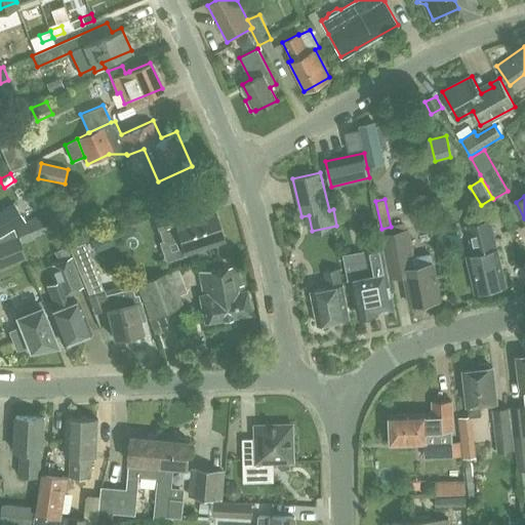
[(0,209),(0,233),(23,220),(11,203),(0,209)]
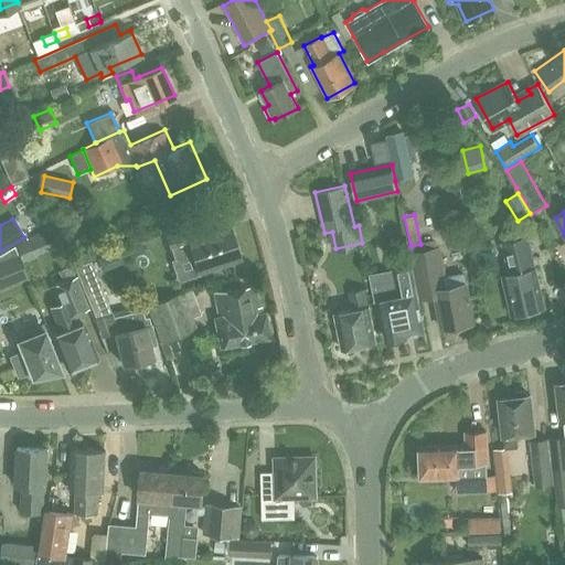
[(195,236),(192,224),(164,233),(173,259),(193,254),(199,270),(240,257),(230,225),(195,236)]
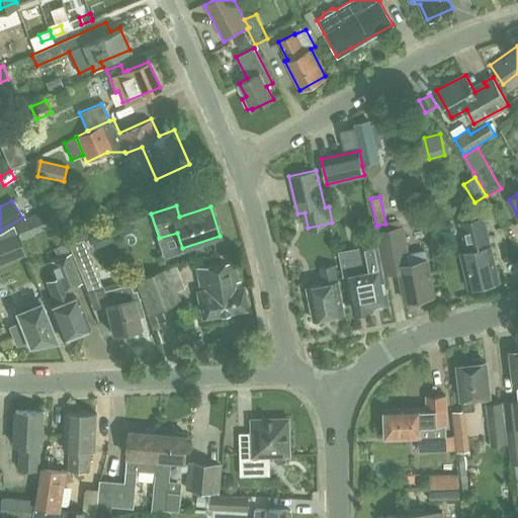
[(36,232),(29,216),(15,225),(21,239),(32,235),(32,234),(36,232)]
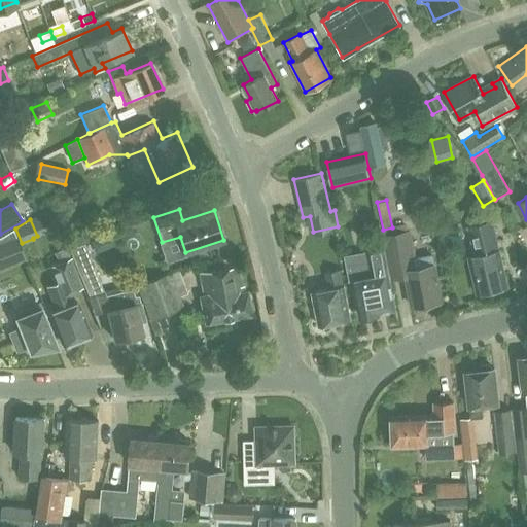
[(498,250),(492,221),(468,226),(475,255),(468,256),(477,294),(507,287),(499,249),(498,250)]
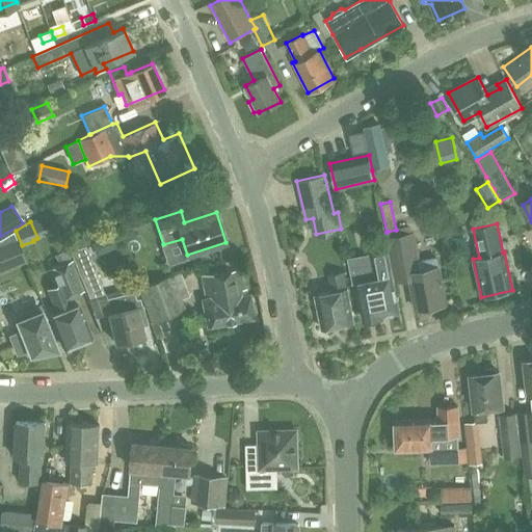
[(389,248),(388,248),(395,284),(410,281),(416,310),(446,303),(437,256),(420,259),(415,233),(410,233),(409,228),(396,230),(387,232),(388,238),(386,238),(389,248)]
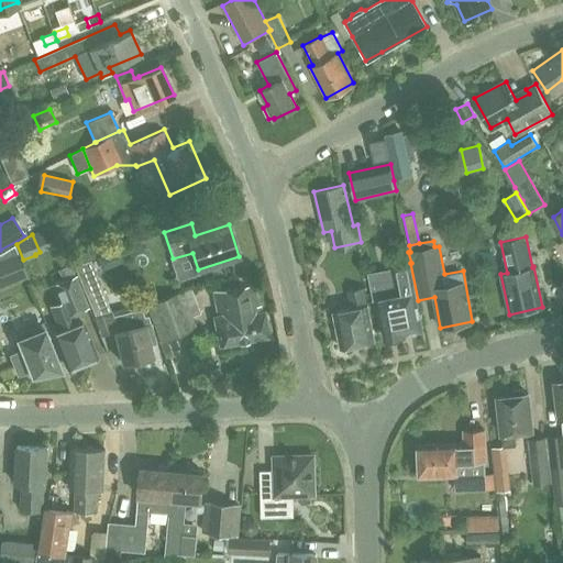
[(0,289),(29,278),(26,272),(19,253),(0,260),(0,289)]
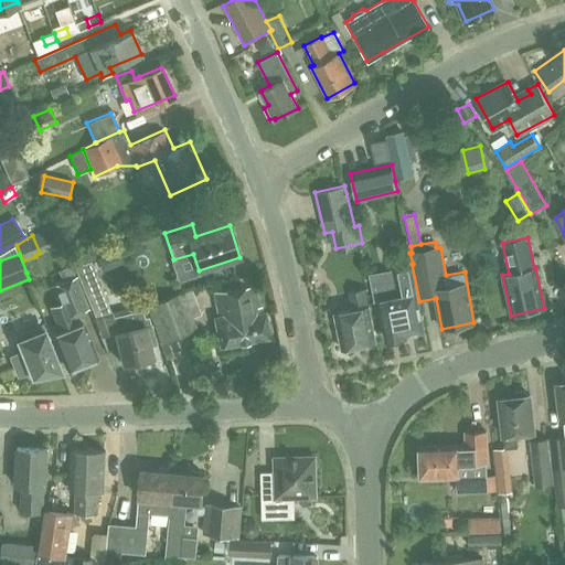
[(109,281),(136,270),(129,254),(103,265),(109,281)]
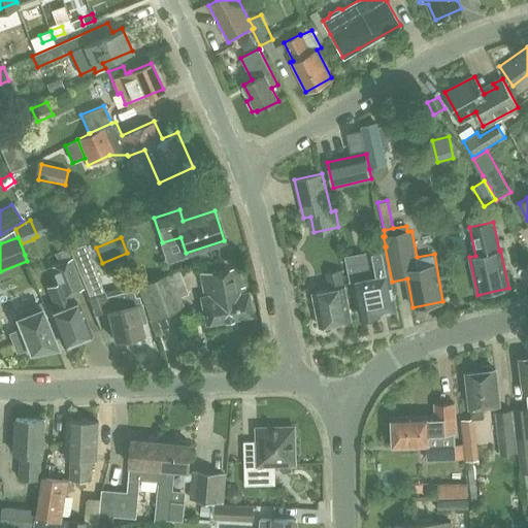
[(92,260),(86,243),(70,250),(91,298),(105,293),(94,267),(96,266),(94,259),(92,260)]
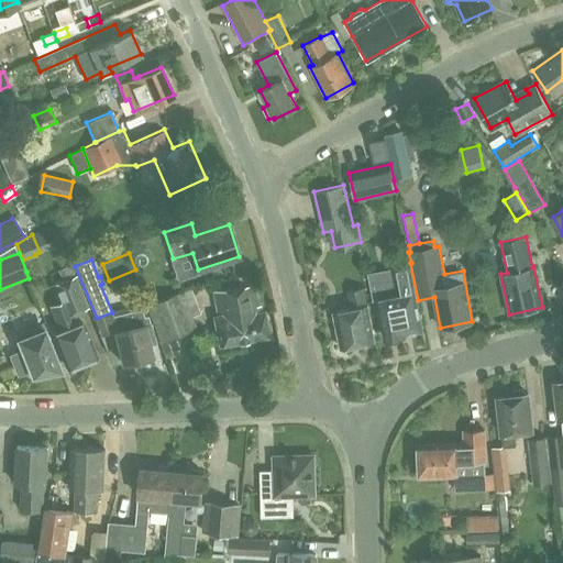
[(416,300),(418,300),(410,263),(393,266),(398,295),(377,299),(385,339),(389,338),(393,341),(400,340),(400,335),(406,335),(405,332),(421,330),(416,300)]
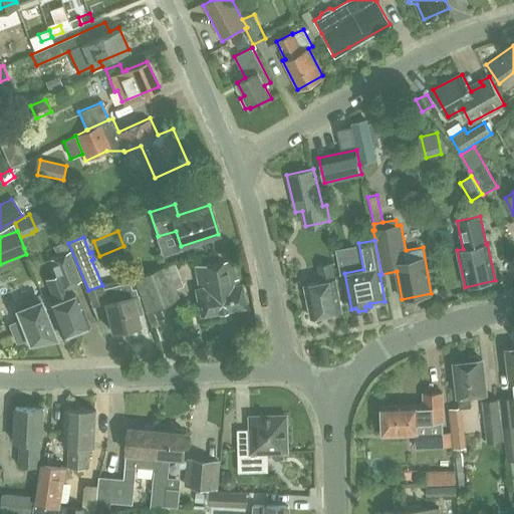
[(54,275),(44,278),(54,301),(49,303),(61,333),(85,323),(74,293),(67,296),(63,285),(80,278),(69,252),(48,260),(54,275)]
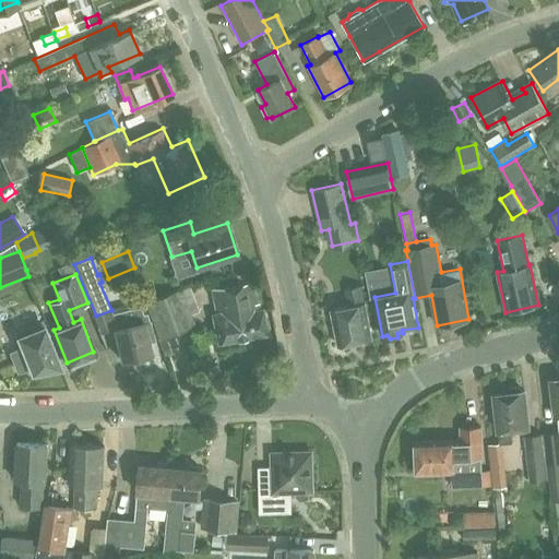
[(257,310),(251,281),(212,288),(216,313),(212,314),(216,342),(265,333),(262,309),(257,310)]
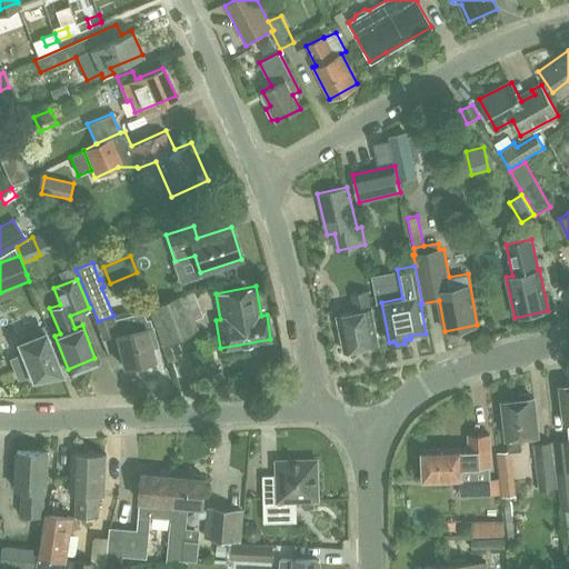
[(369,307),(367,291),(351,295),(355,312),(337,316),(343,351),(377,345),(370,307),(369,307)]
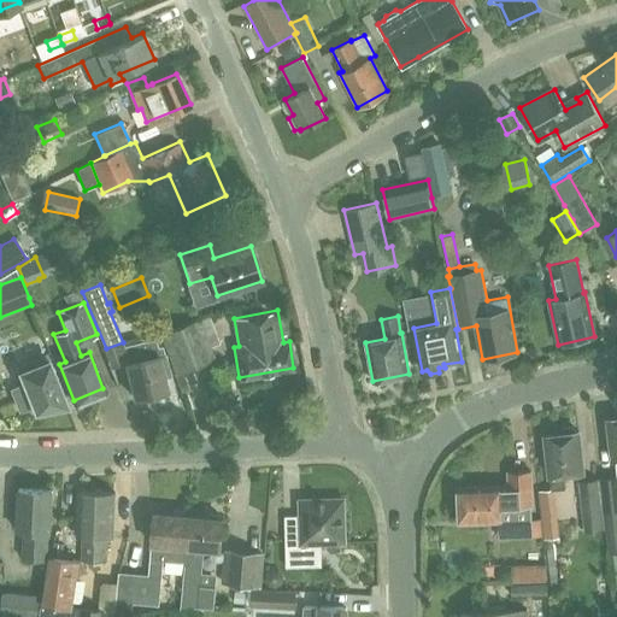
[(177,374),(216,358),(199,318),(162,333),(160,333),(177,374)]
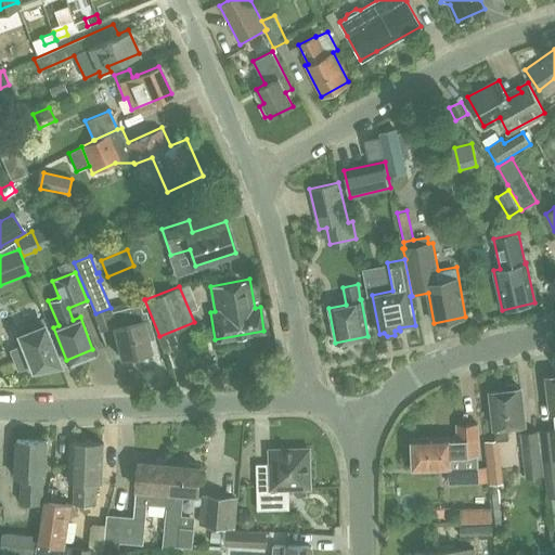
[(121,357),(151,349),(139,304),(111,311),(115,326),(113,327),(121,357)]
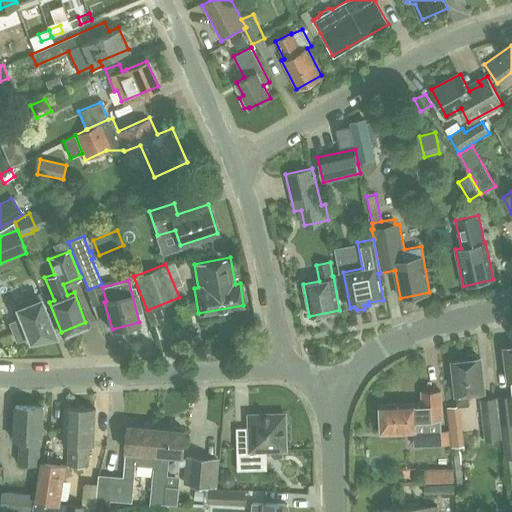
[(30,302),(28,297),(13,303),(28,341),(54,335),(39,298),(30,302)]
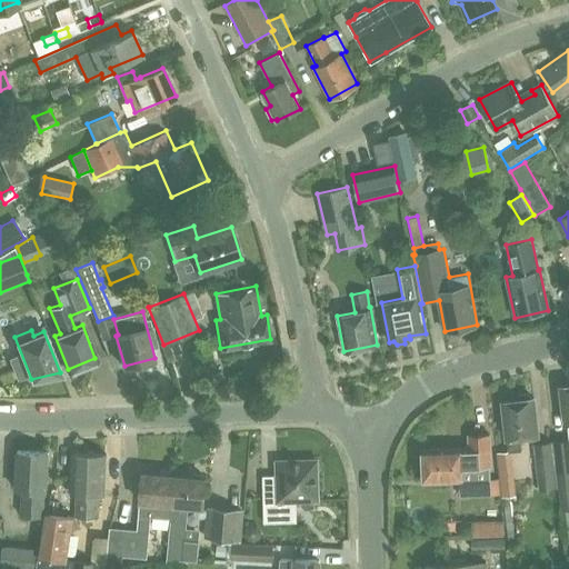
[(522,450),(521,438),(537,436),(532,398),(501,401),(506,439),(508,439),(509,451),(522,450)]
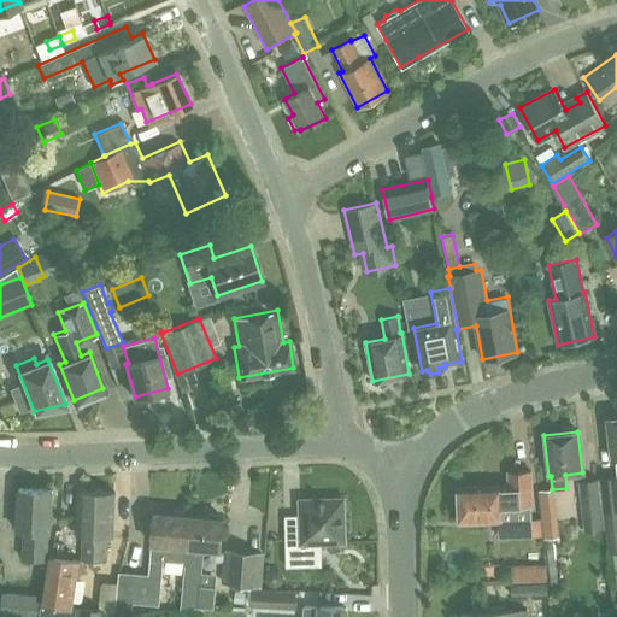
[(530,538),(528,471),(509,472),(509,488),(498,488),(498,485),(458,486),(459,521),(498,519),(498,539),(530,538)]
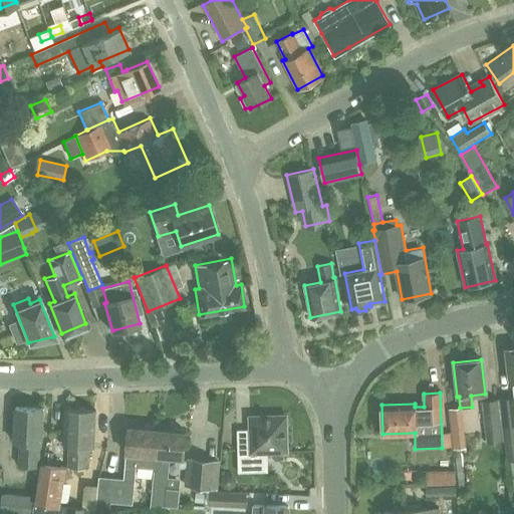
[(501,415),(504,441),(507,461),(510,461),(513,492),(513,397),(499,399),(501,415)]
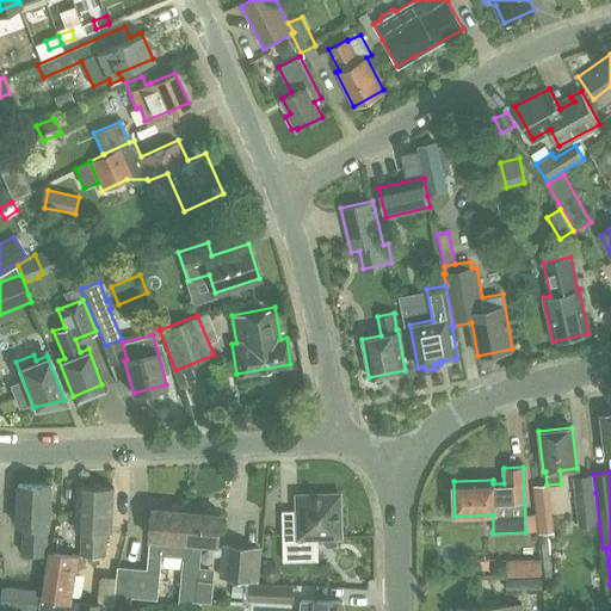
[(579,526),(599,524),(596,493),(593,474),(573,476),(579,526)]
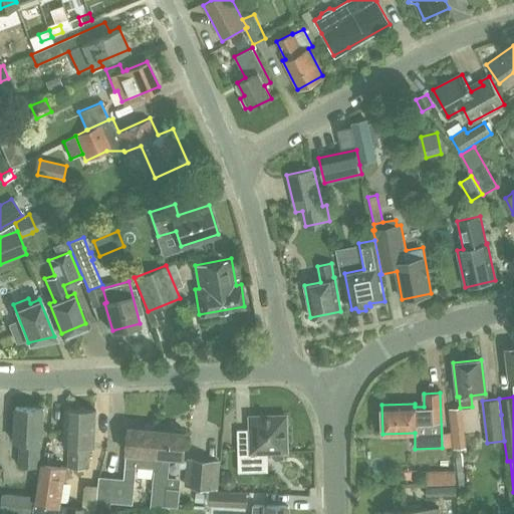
[(42,442),(43,408),(15,407),(14,441),(19,442),(19,465),(39,466),(39,442),(42,442)]
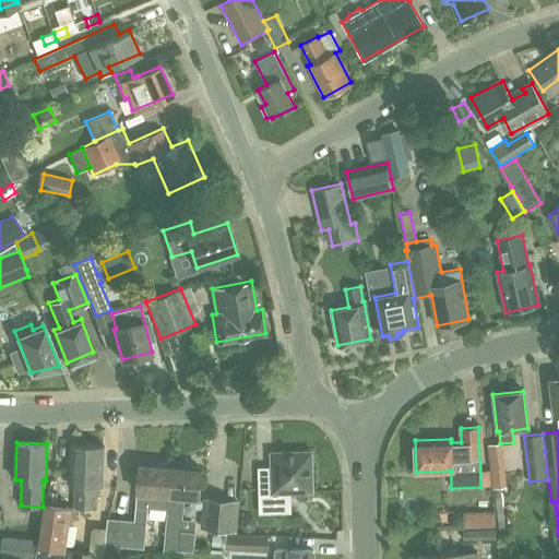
[(102,485),(103,445),(70,444),(69,484),(73,484),(73,508),(95,509),(96,485),(102,485)]
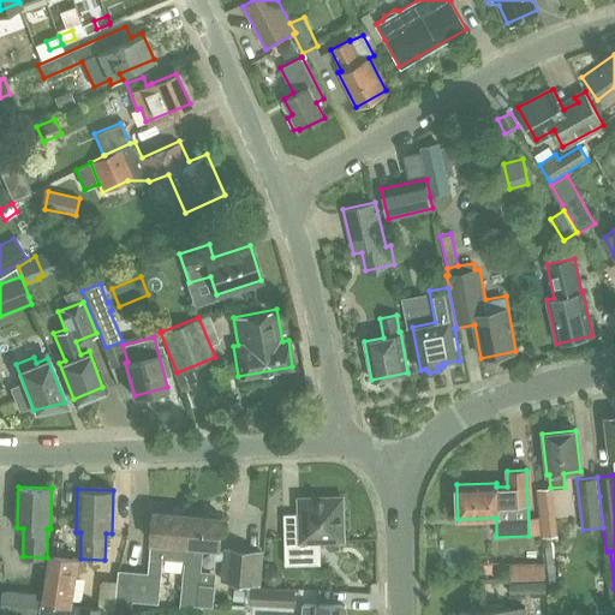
[(285,565),(321,563),(320,541),(342,541),(341,496),(299,497),(302,536),(285,536),(285,565)]
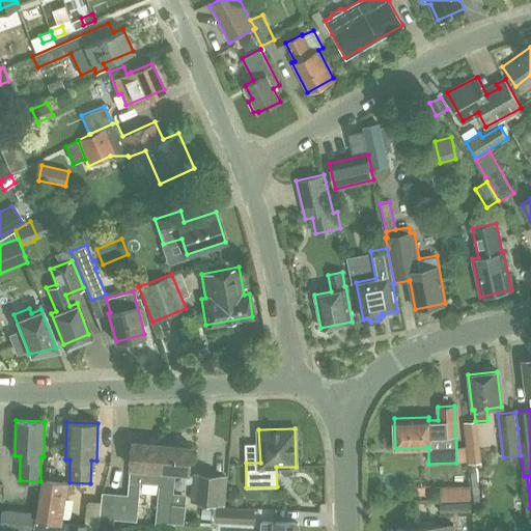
[(159,483),(162,444),(133,441),(130,468),(131,468),(128,495),(103,493),(99,530),(114,529),(114,519),(138,521),(140,497),(141,481),(159,483)]
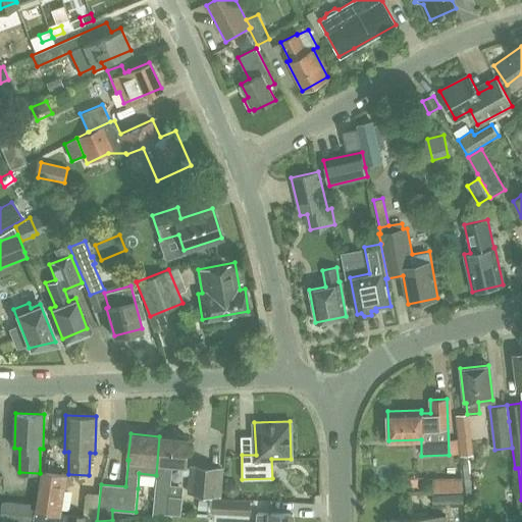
[(189,438),(159,436),(156,475),(157,475),(156,478),(154,511),(153,515),(168,514),(183,515),(184,498),(170,496),(171,484),(172,479),(173,464),(187,465),(189,438)]
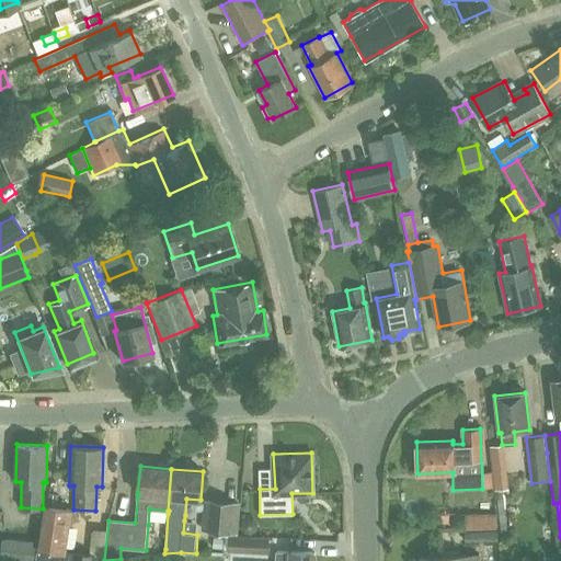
[(239,534),(241,503),(204,500),(202,531),(239,534)]
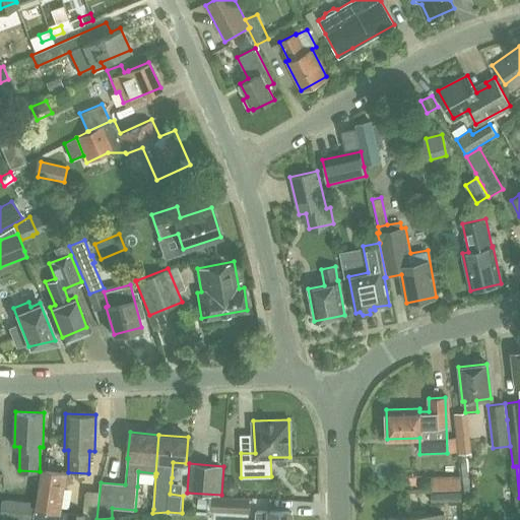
[(86,519),(88,514),(67,511),(56,510),(61,472),(44,469),(35,519),(86,519)]
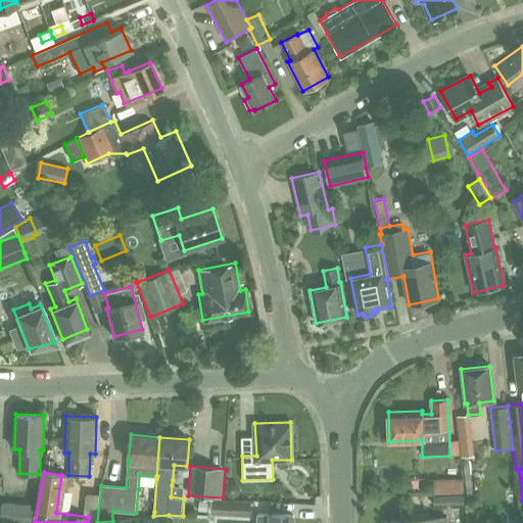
[(433,506),(447,505),(464,505),(464,494),(433,494),(433,506)]
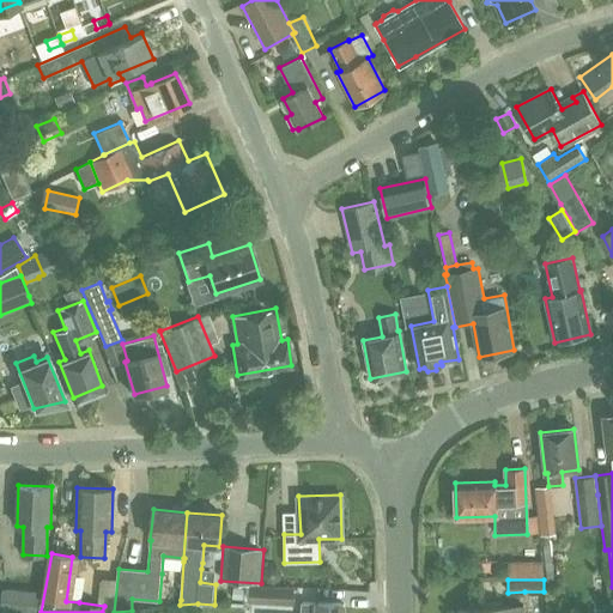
[(295,605),(295,587),(250,586),(249,602),(295,605)]
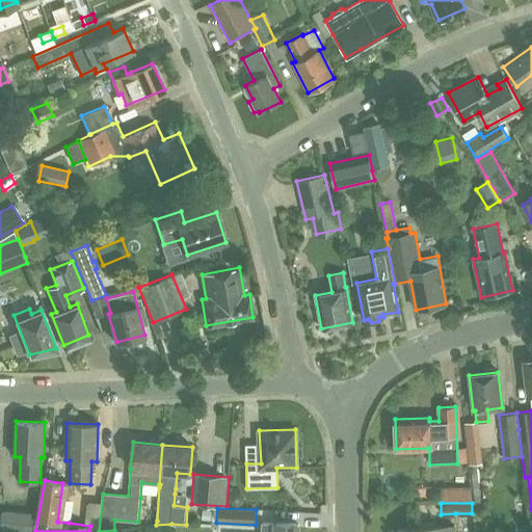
[(32,531),(35,519),(35,515),(33,512),(2,511),(0,531),(32,531)]
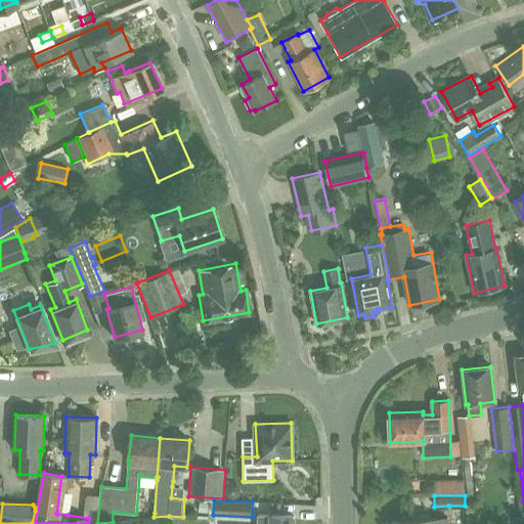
[(293,523),(294,516),(271,515),(271,516),(259,515),(258,523),(293,523)]
